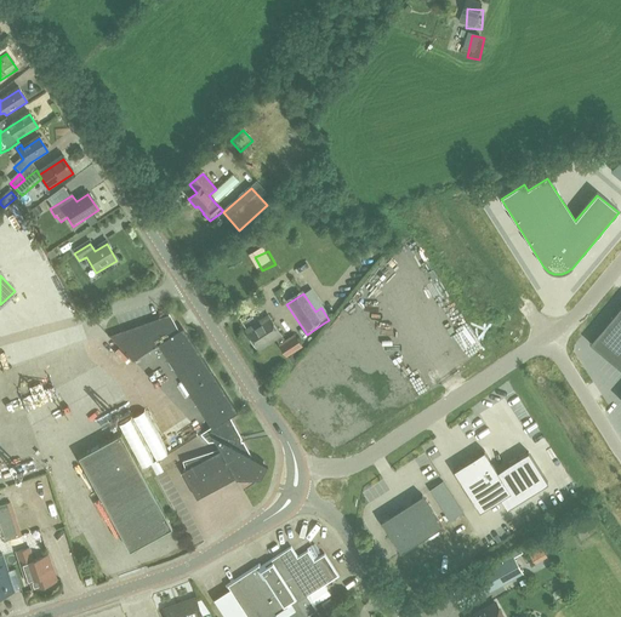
[(620,308),(590,346),(620,372),(620,308)]
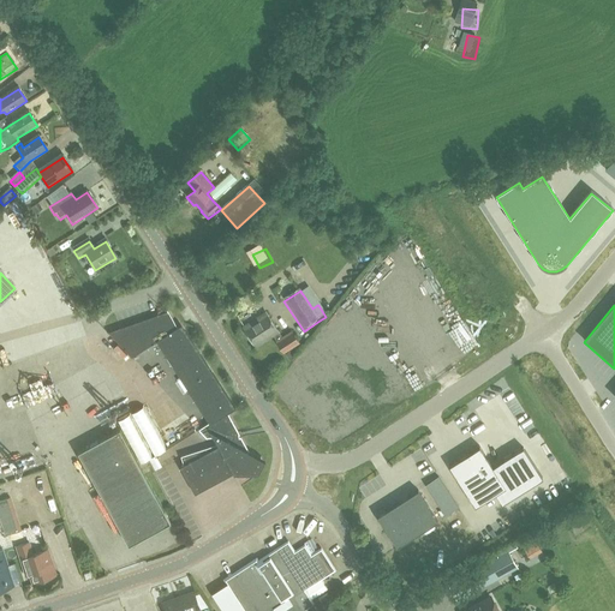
[(230,436),(239,436),(228,415),(236,411),(187,336),(181,340),(168,315),(108,335),(132,360),(155,345),(157,343),(210,426),(199,433),(198,432),(206,441),(216,439),(230,438),(230,436)]
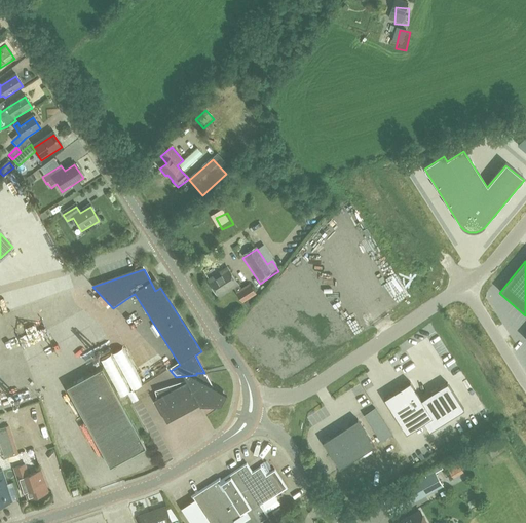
[(242,304),(256,296),(250,287),(242,291),(228,269),(208,283),(220,300),(234,291),(242,304)]
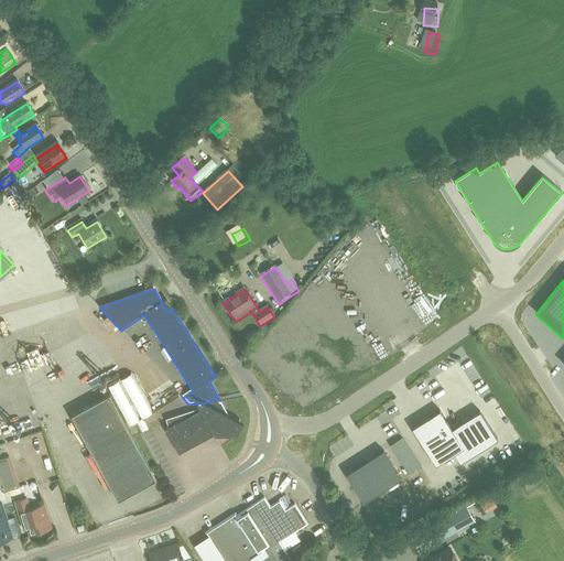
[(147,487),(156,482),(110,397),(72,418),(112,493),(122,505),(145,486),(147,487)]
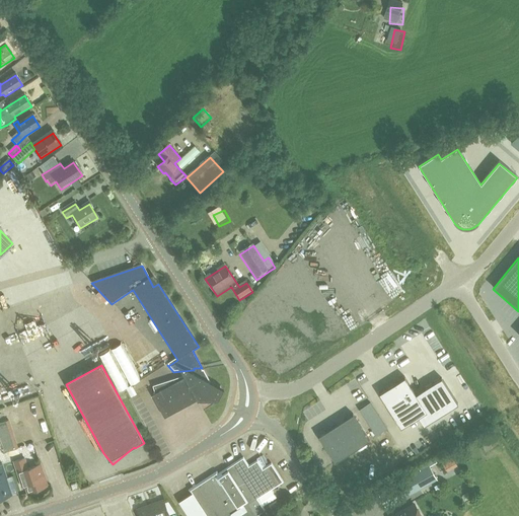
[(182,371),(183,377),(152,388),(155,394),(152,396),(164,420),(199,400),(206,401),(206,402),(216,402),(217,402),(220,390),(219,389),(210,384),(202,368),(194,368),(194,370),(182,371)]
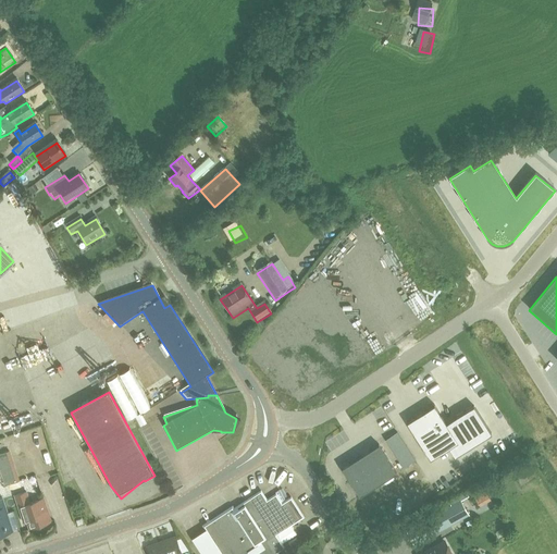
[(424,414),(407,425),(430,462),(449,450),(455,459),(491,435),(473,408),(446,426),(434,407),(424,414)]
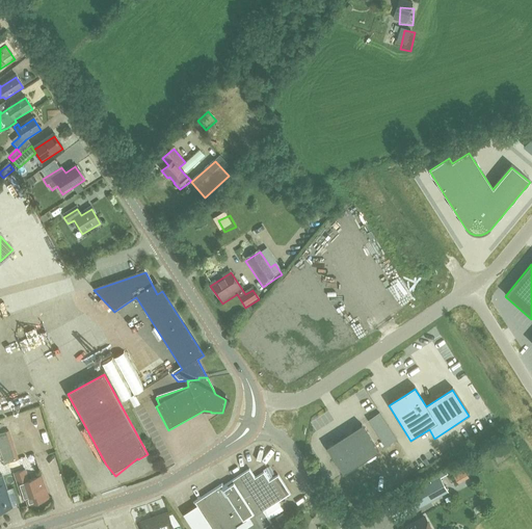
[(134,400),(139,412),(145,408),(140,397),(134,400)]
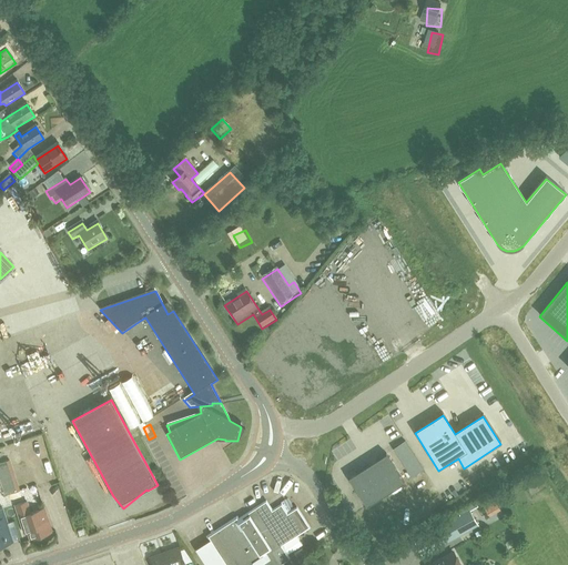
[(404,482),(386,454),(348,477),(367,505),(404,482)]
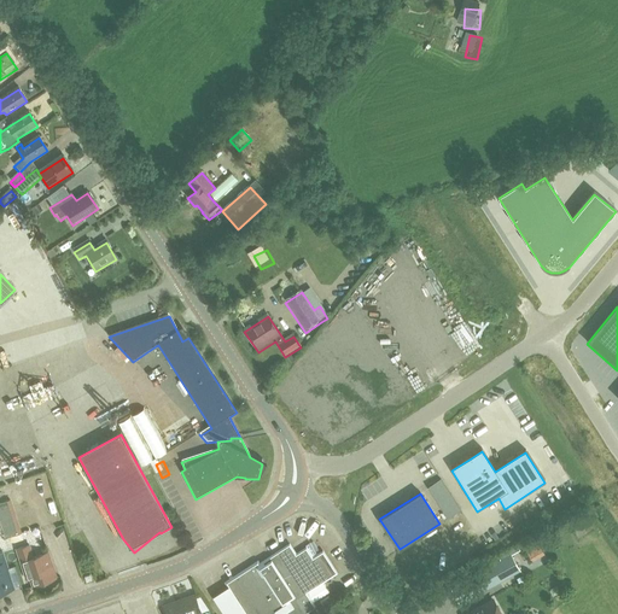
[(0,522),(6,542),(19,537),(22,536),(11,502),(0,504),(0,522)]
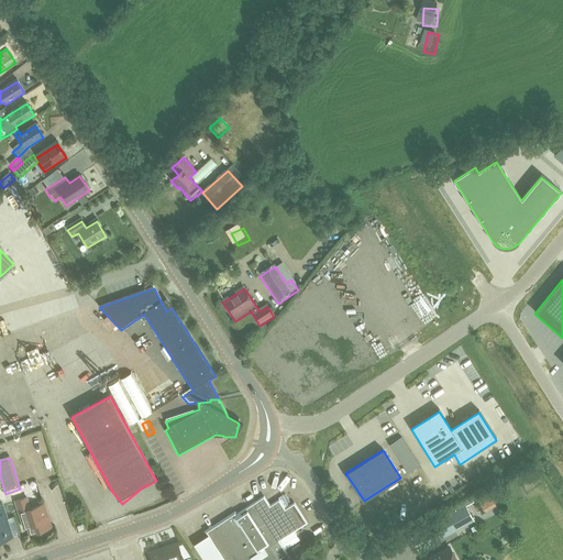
[(528,480),(523,473),(519,476),(523,483),(528,480)]
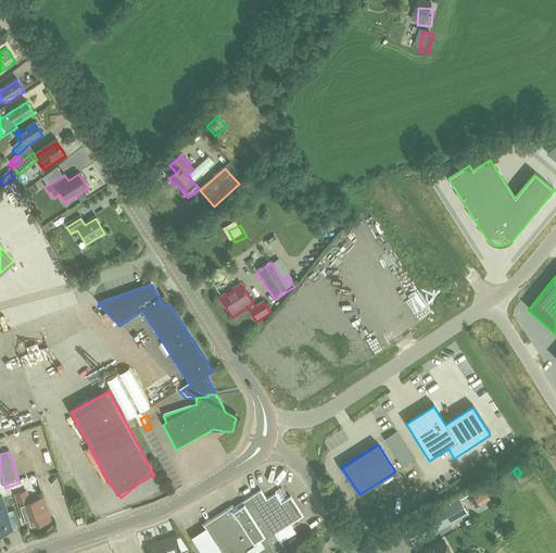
[(490,501),(483,489),(472,495),(479,507),(490,501)]
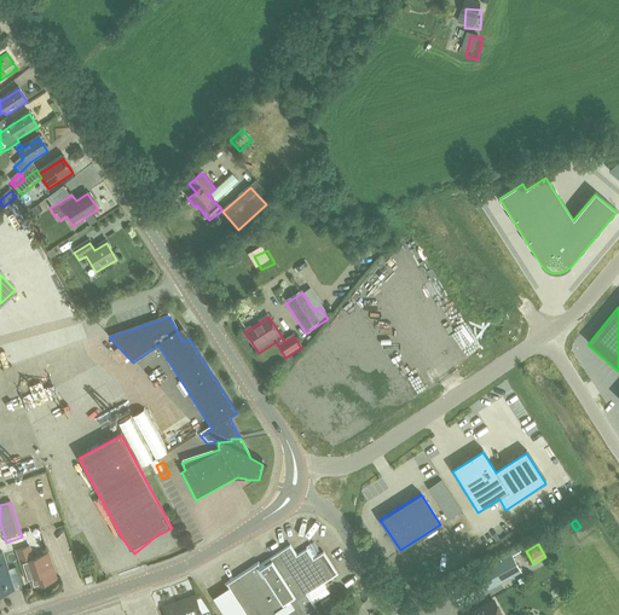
[(33,562),(29,549),(17,553),(27,582),(30,581),(33,590),(57,581),(48,556),(33,562)]
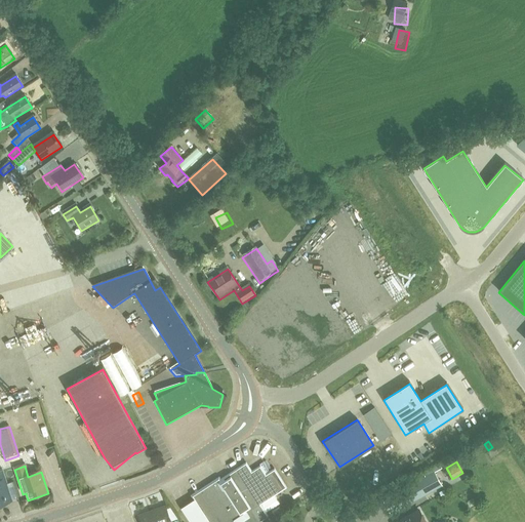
[(194,500),(180,509),(189,521),(264,521),(270,517),(261,505),(285,489),(274,472),(266,478),(259,469),(251,475),(246,466),(220,482),(218,480),(192,497),(194,500)]
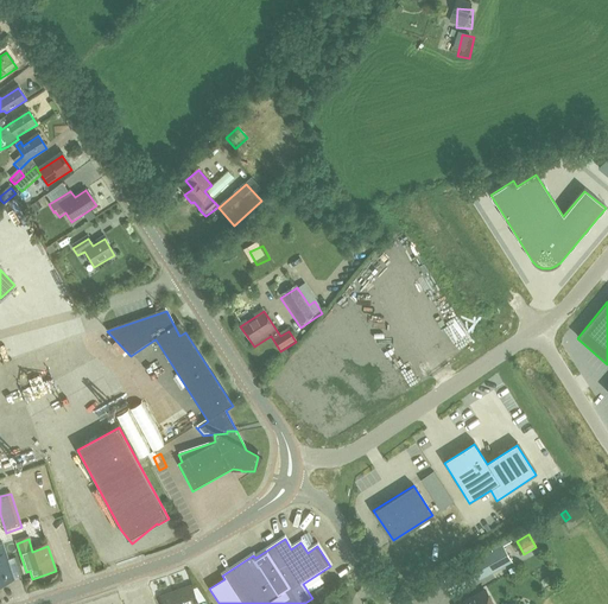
[(493,553),(502,548),(504,548),(512,544),(508,539),(495,547),(491,550),(493,553)]
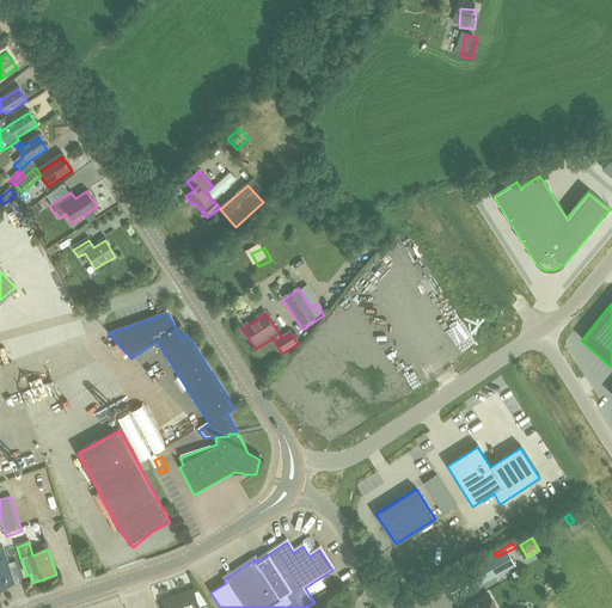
[(14,585),(4,552),(0,552),(0,593),(1,593),(4,591),(5,591),(5,590),(6,588),(14,585)]
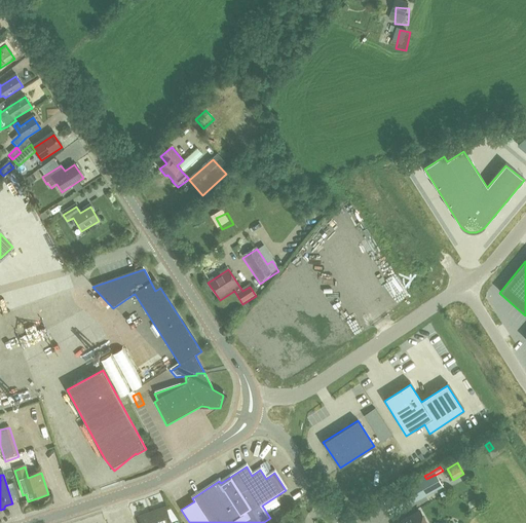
[(391,517),(397,514),(443,488),(436,475),(389,499),(384,502),(391,517)]
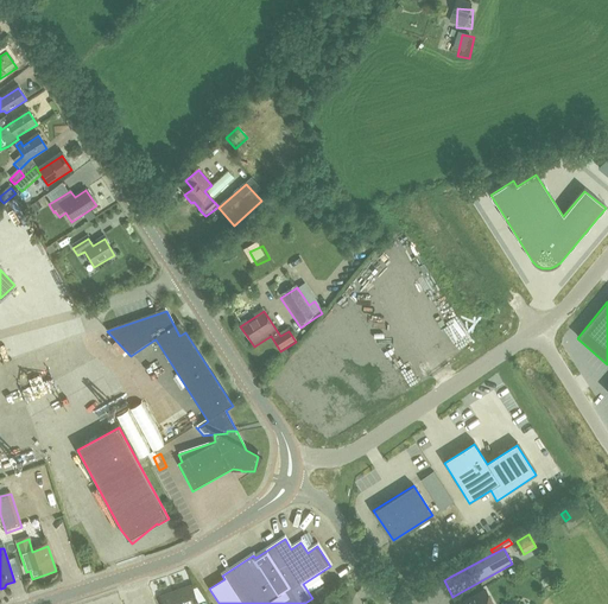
[(197,603),(191,587),(160,599),(162,603),(197,603)]
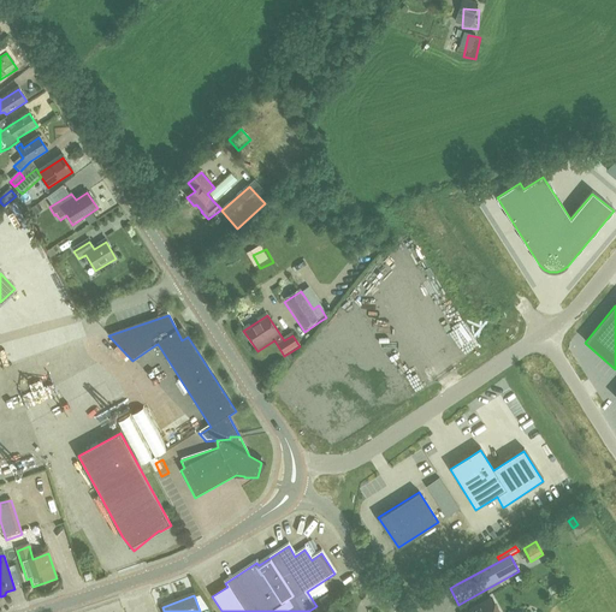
[(497,611),(492,601),(473,611),(497,611)]
